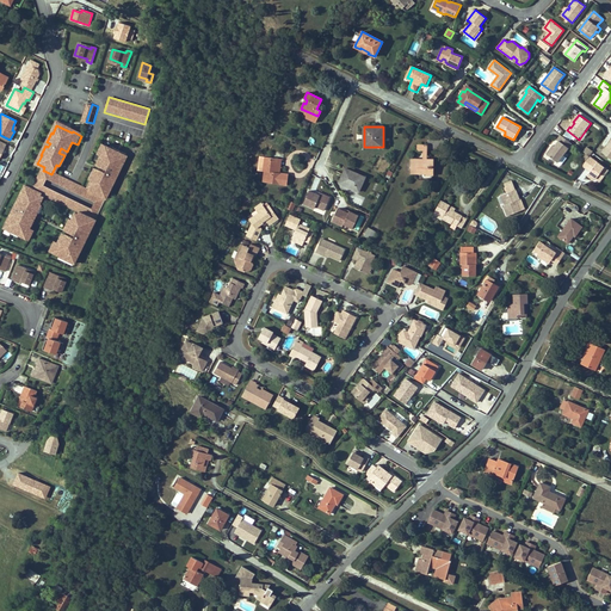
[(554,150),(551,149),(548,155),(559,162),(572,144),(561,136),(557,141),(560,142),(556,147),(554,150)]
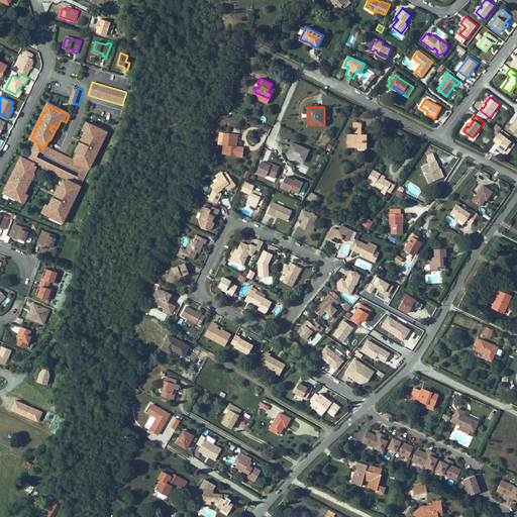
[(92,125),(84,121),(81,129),(86,131),(82,139),(87,142),(86,145),(81,143),(77,152),(79,152),(75,162),(81,165),(83,166),(84,163),(90,165),(93,159),(94,159),(97,150),(95,149),(96,146),(99,147),(102,139),(105,132),(92,126),(92,125)]
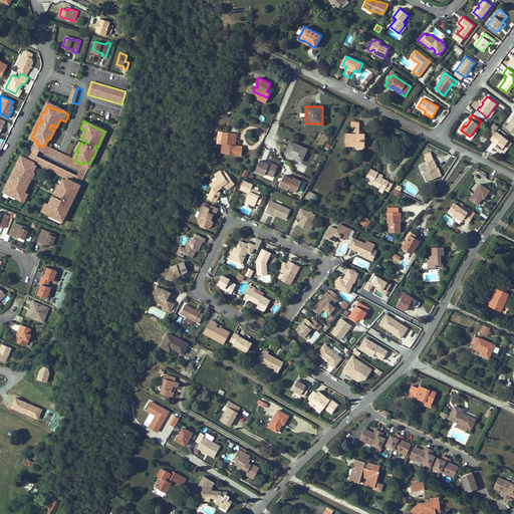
[(243,147),(235,146),(233,145),(235,134),(223,133),(221,144),(222,144),(225,144),(224,153),(236,155),(242,156),(243,147)]
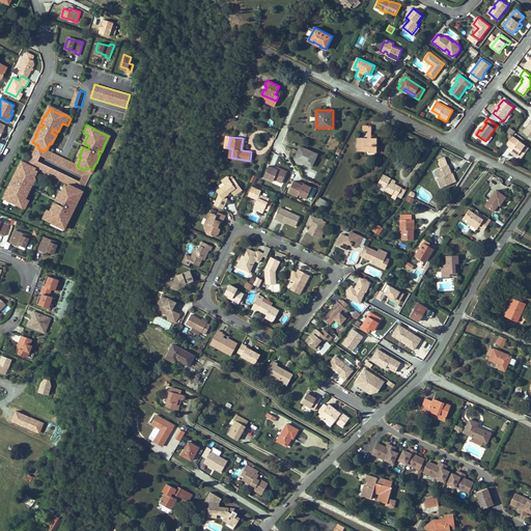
[(512,149),(510,152),(514,156),(515,154),(518,156),(522,159),(529,149),(512,137),(506,144),(512,149)]
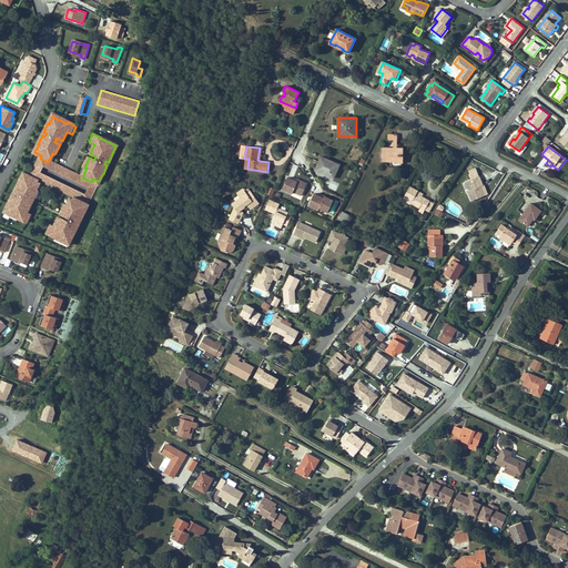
[(383,149),(383,161),(396,161),(396,162),(403,162),(403,149),(397,149),(393,149),(383,149)]
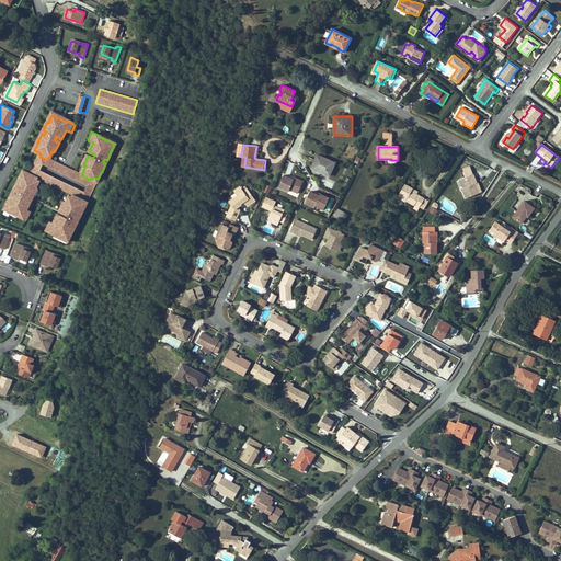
[(318,155),(316,160),(317,160),(313,169),(330,175),(335,162),(318,155)]
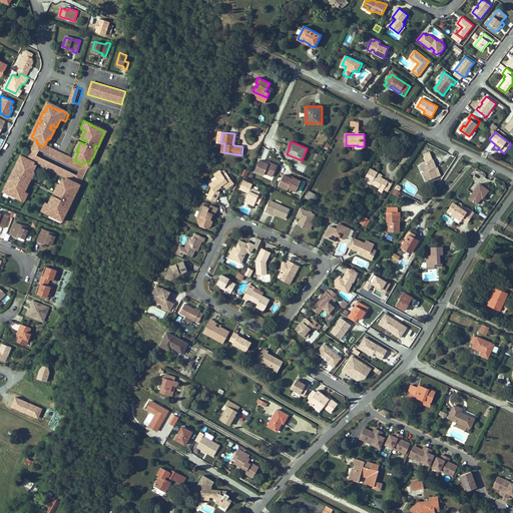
[(38,158),(41,151),(37,143),(29,160),(35,163),(66,177),(72,180),(69,172),(38,158)]
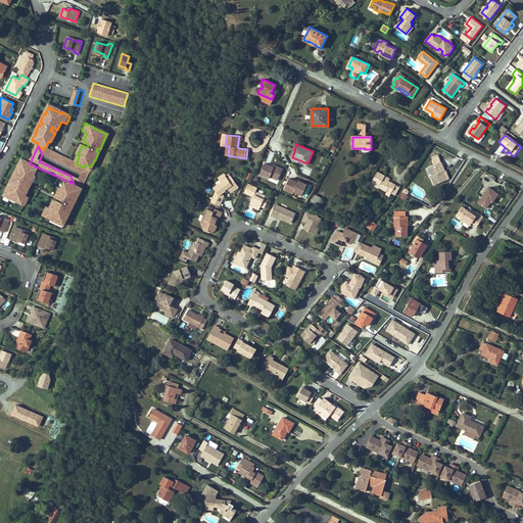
[(44,149),(38,146),(42,154),(74,169),(82,167),(76,163),(44,149)]
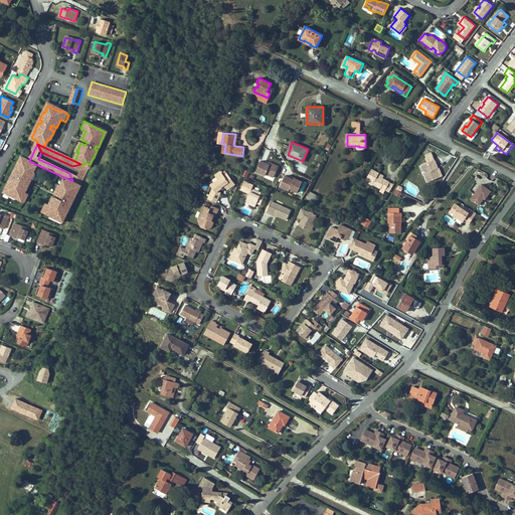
[(17,200),(25,203),(28,196),(23,194),(27,186),(22,183),(24,180),(28,182),(33,173),(31,172),(35,164),(29,161),(28,160),(26,163),(20,160),(17,167),(16,167),(12,175),(15,176),(14,179),(11,178),(7,185),(7,186),(4,193),(17,199),(17,200)]
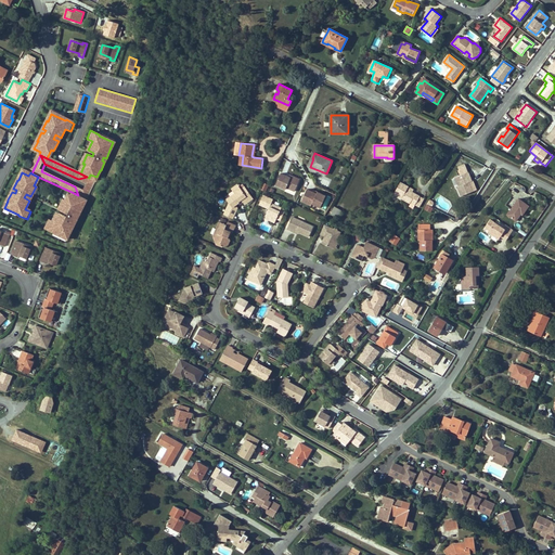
[(286,186),(295,191),(300,179),(292,176),(291,177),(288,176),(281,172),(275,184),(285,189),(286,186)]
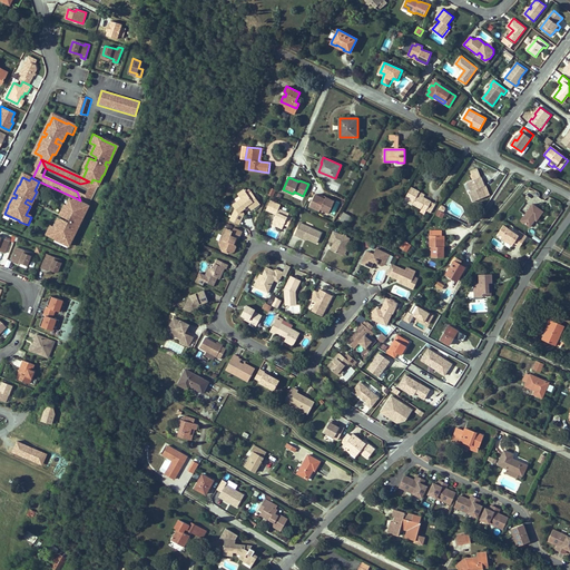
[(485,198),(482,189),(484,188),(481,178),(468,183),(472,193),(470,194),(473,203),(485,198)]
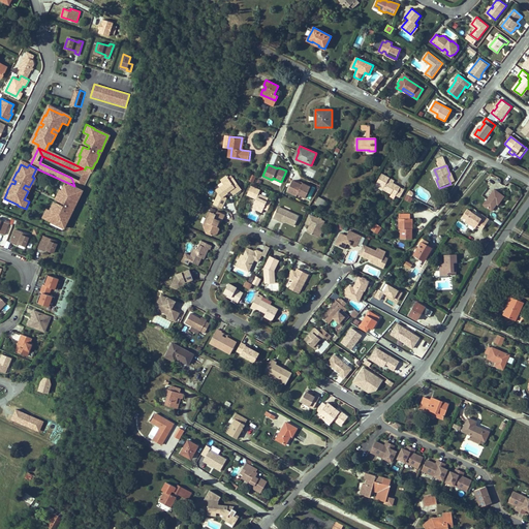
[(74,170),(71,178),(74,186),(83,168),(74,170)]
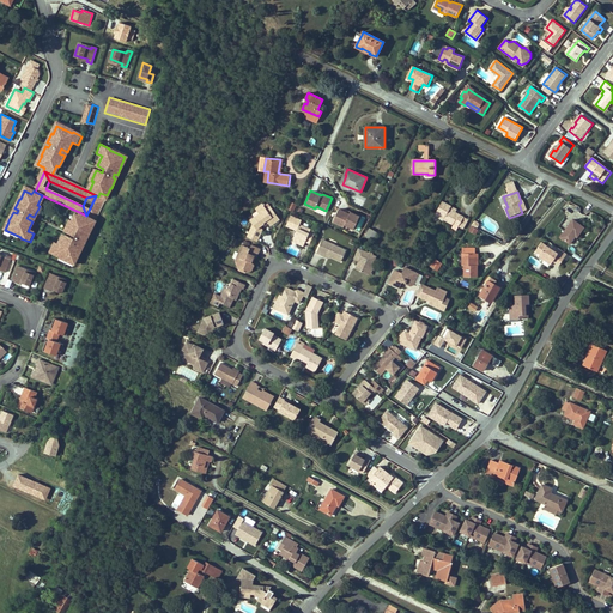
[(444,219),(454,225),(454,224),(455,222),(460,225),(465,217),(456,212),(450,208),(451,207),(451,206),(443,201),(437,212),(445,217),(444,219)]
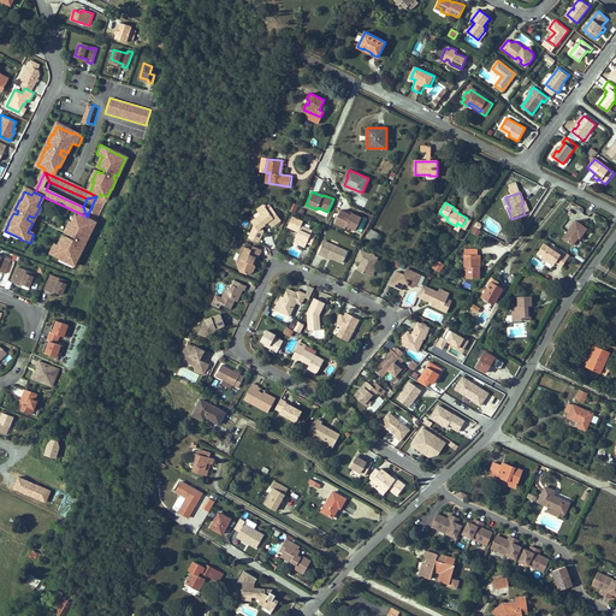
[(267,209),(265,207),(259,211),(259,212),(261,214),(256,217),(259,221),(254,224),(254,225),(249,236),(248,238),(259,243),(260,241),(262,234),(262,232),(264,231),(262,230),(262,229),(261,227),(266,225),(265,224),(267,221),(268,224),(270,224),(272,226),(279,221),(280,220),(271,207),(267,209)]
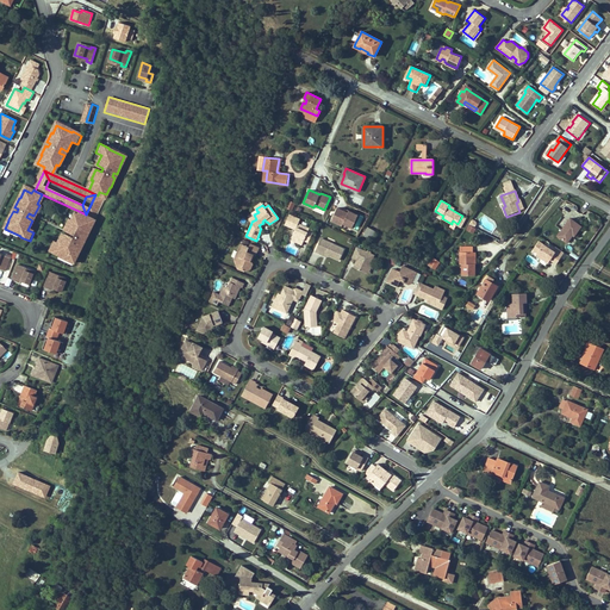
[(337,207),(331,221),(342,225),(343,224),(353,228),(359,215),(349,211),(348,212),(346,211),(337,207)]
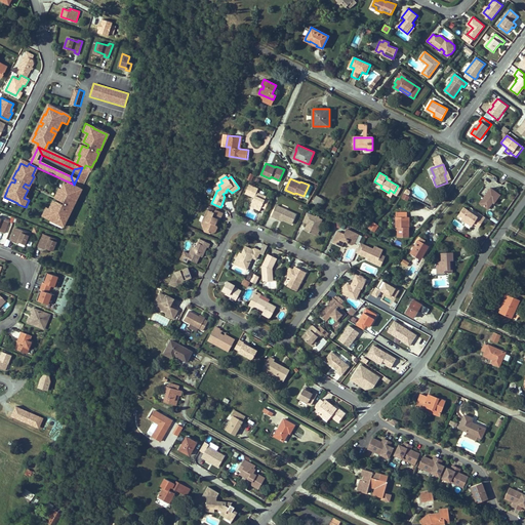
[(74,185),(68,182),(64,190),(62,190),(57,199),(63,201),(62,204),(55,202),(52,210),(47,208),(43,215),(51,218),(66,225),(69,217),(73,209),(70,208),(72,205),(74,206),(78,198),(77,198),(81,191),(75,188),(76,185),(74,185)]
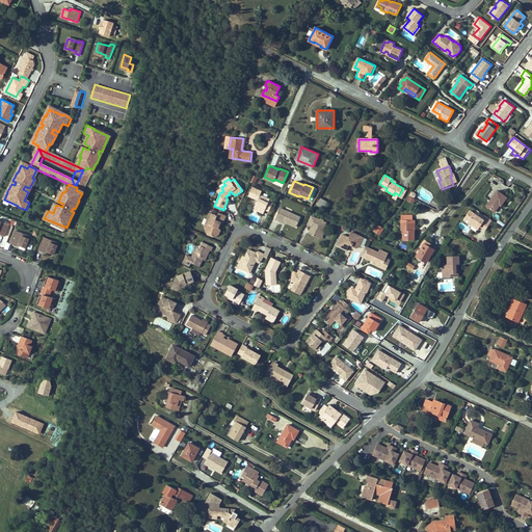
[(259,201),(257,204),(256,204),(254,208),(260,210),(264,210),(264,209),(268,211),(272,203),(268,202),(269,200),(260,194),(261,191),(253,187),(248,195),(257,200),(259,201)]
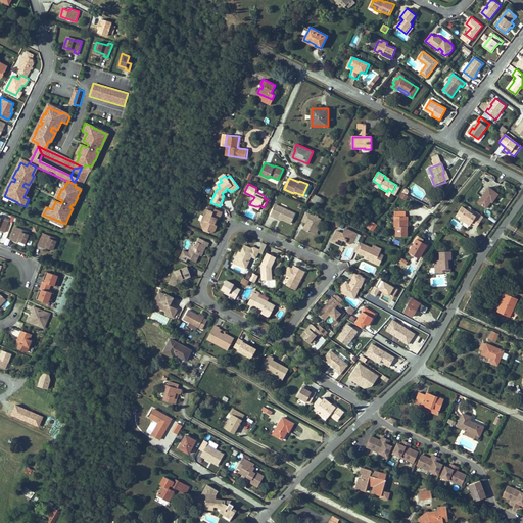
[(498,194),(489,187),(478,202),(486,208),(491,201),(492,202),(498,194)]
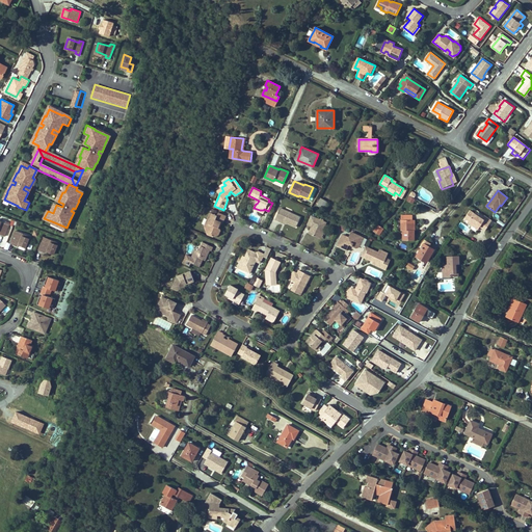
[(327,202),(322,198),(321,198),(318,205),(324,209),(327,202)]
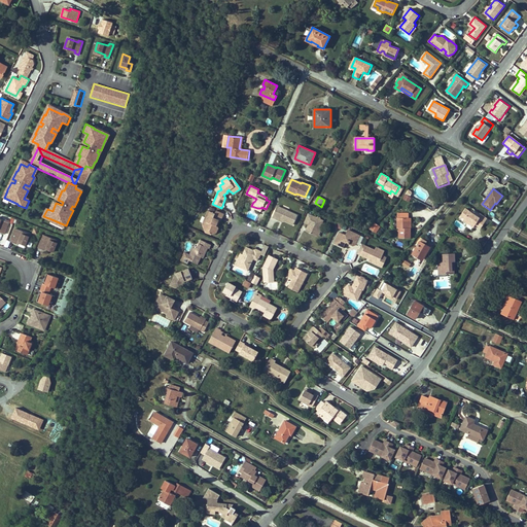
[(283,220),(293,224),(297,215),(277,205),(272,217),(276,218),(277,217),(283,220)]
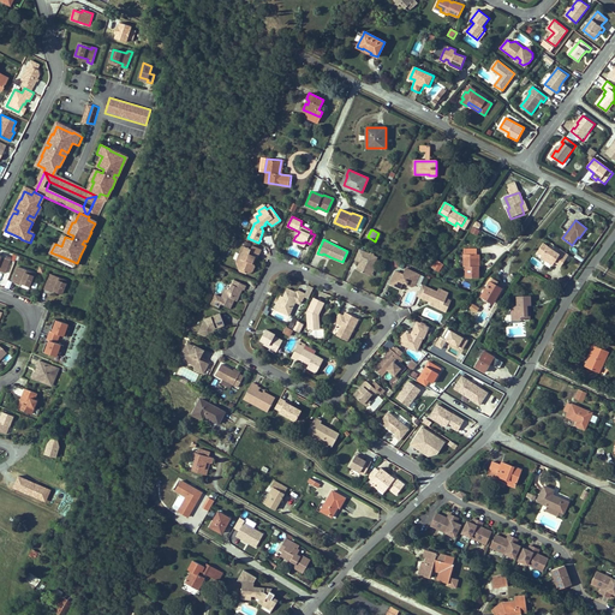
[(567,258),(544,244),(539,250),(544,252),(542,256),(541,258),(545,262),(547,261),(549,262),(554,266),(556,262),(562,267),(567,258)]
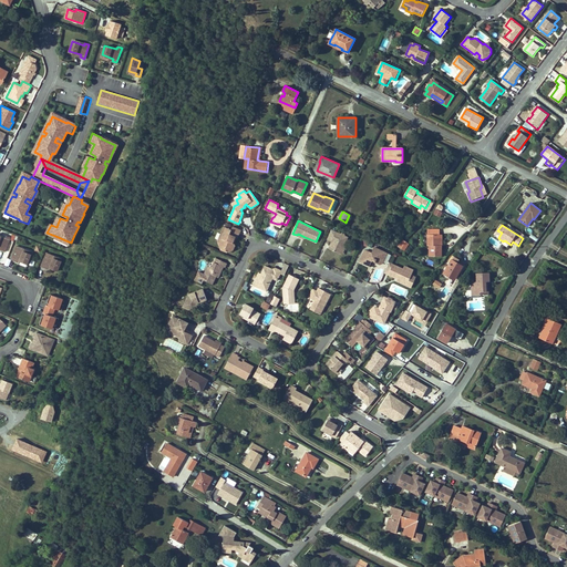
[(220,233),(224,234),(220,241),(224,250),(227,253),(233,250),(235,246),(234,244),(233,243),(235,236),(229,234),(232,229),(224,227),(220,233)]
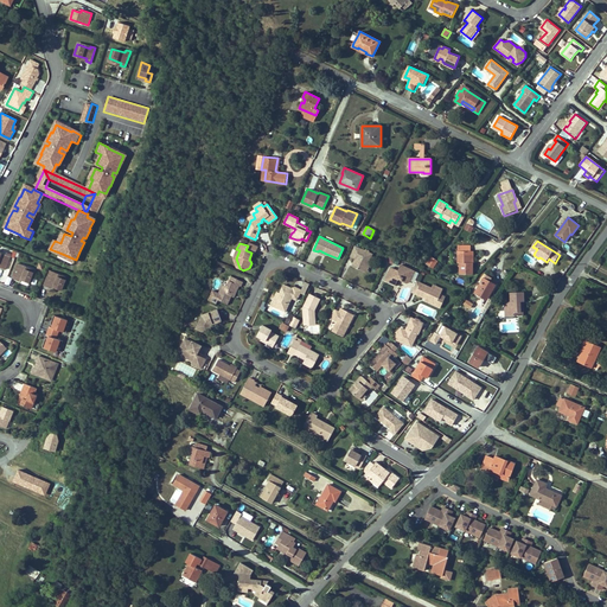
[(355,246),(351,255),(356,257),(353,262),(355,262),(353,266),(364,270),(366,267),(369,266),(368,263),(372,254),(369,253),(368,249),(365,250),(355,246)]
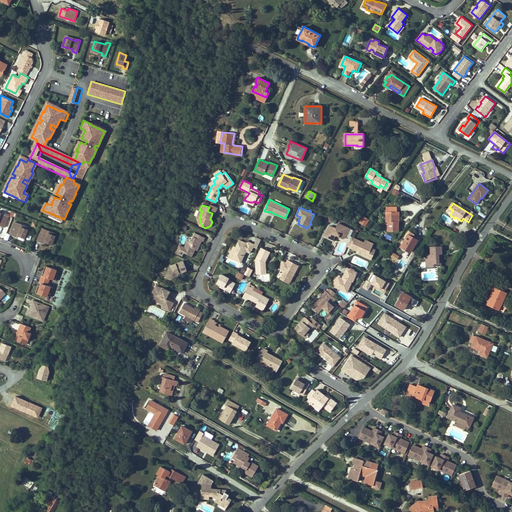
[(398,212),(386,211),(387,222),(388,222),(388,231),(399,231),(399,222),(398,222),(398,212)]
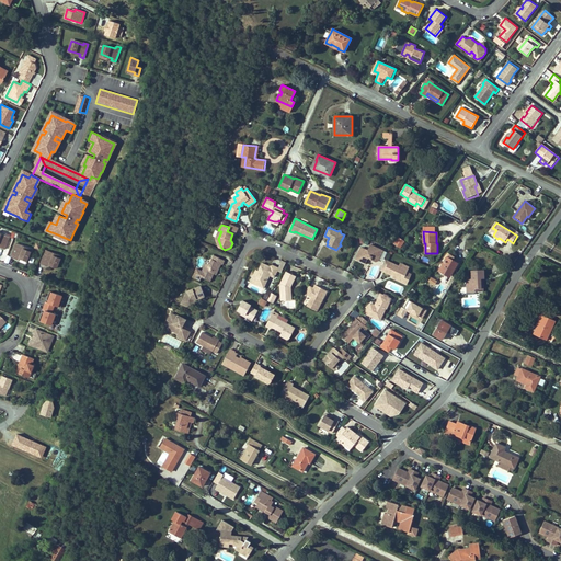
[(6,236),(0,232),(0,243),(2,244),(1,247),(6,249),(11,235),(7,233),(6,236)]
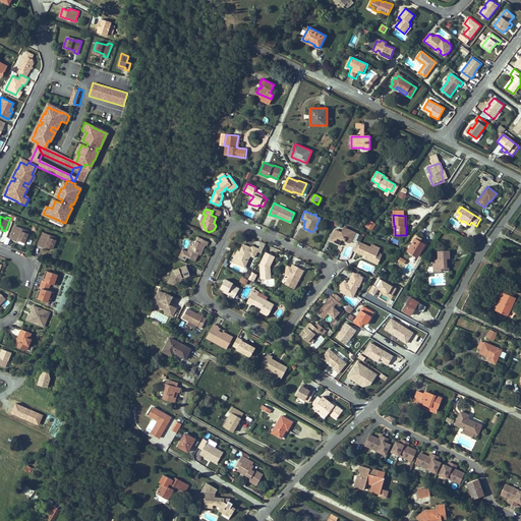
[(377,224),(370,220),(366,226),(371,230),(377,224)]
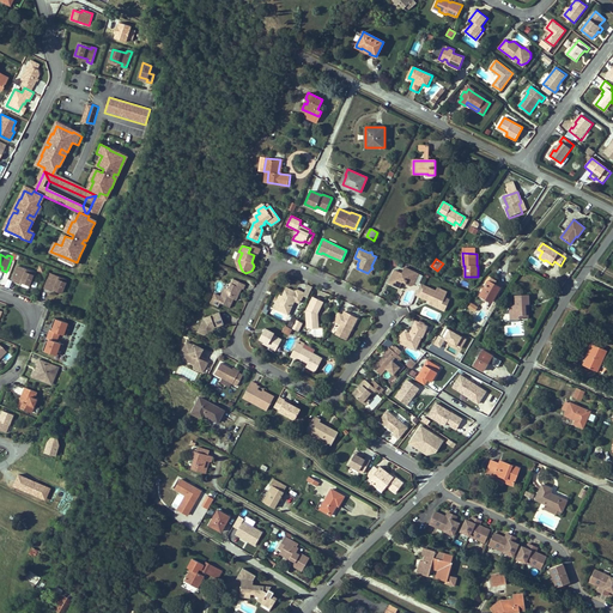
[(23,267),(18,266),(12,280),(18,283),(18,280),(30,285),(35,274),(23,269),(23,267)]
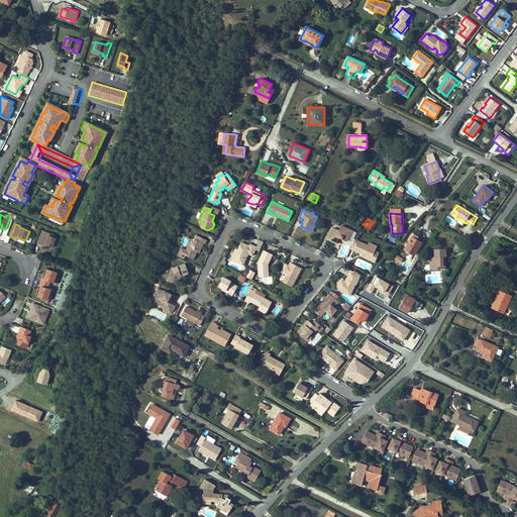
[(340,230),(331,227),(331,226),(326,237),(335,241),(337,236),(339,235),(340,237),(345,239),(348,238),(352,230),(342,225),(340,230)]
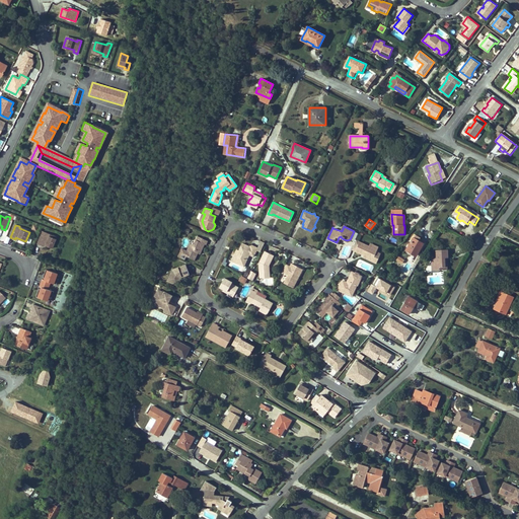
[(48,232),(44,231),(39,243),(43,245),(44,243),(47,244),(54,247),(57,238),(47,234),(48,232)]
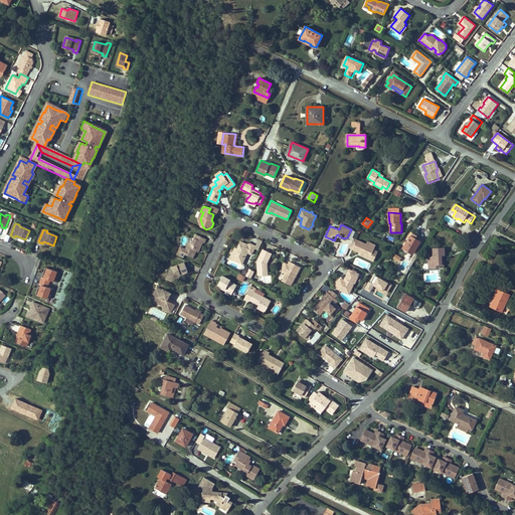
[(197,250),(197,248),(199,249),(203,242),(204,242),(206,238),(196,234),(192,243),(190,247),(197,250)]
